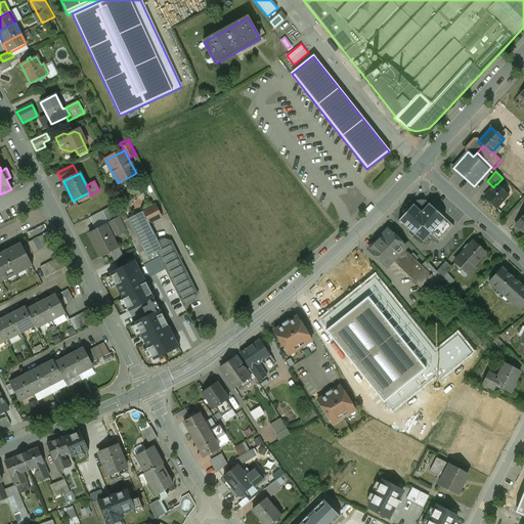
[(496,184),(495,184),(493,187),(484,198),(495,207),(500,201),(501,202),(508,195),(507,193),(509,191),(504,187),(501,189),(496,184)]
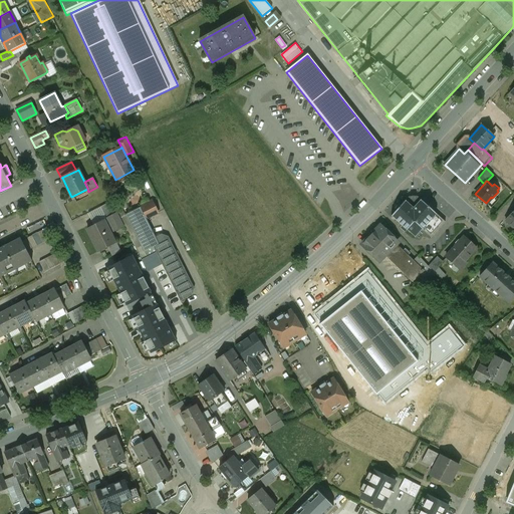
[(406,201),(405,201),(391,216),(407,231),(415,237),(422,230),(436,214),(421,200),(420,200),(419,199),(418,199),(417,198),(416,198),(415,198),(414,198),(413,198),(412,198),(411,198),(410,198),(409,199),(408,199),(407,200),(406,200),(406,201)]
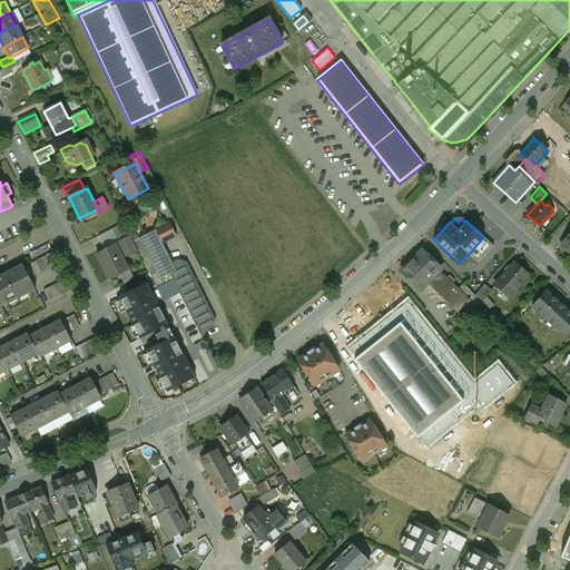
[(118,243),(119,243),(130,236),(124,224),(111,229),(118,243)]
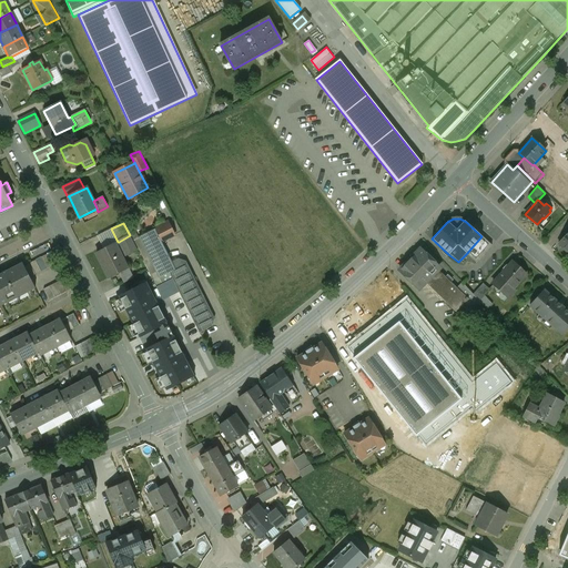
[(166,223),(154,230),(161,241),(173,235),(166,223)]
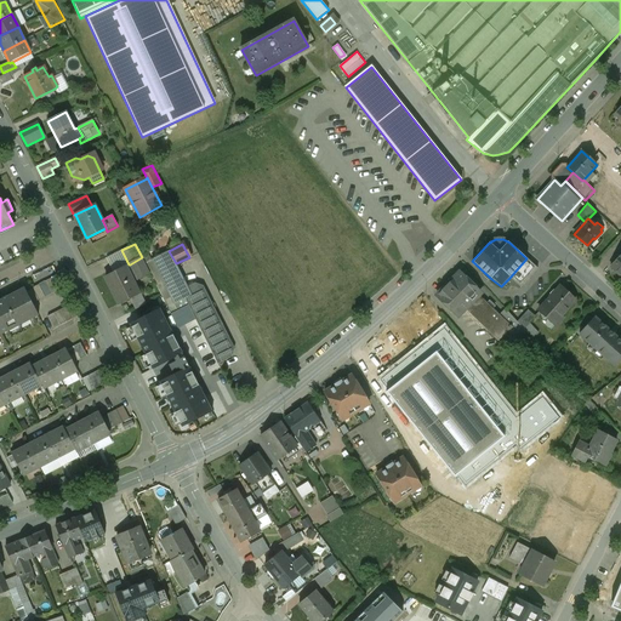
[(169,251),(152,260),(174,305),(192,295),(188,288),(176,263),(169,251)]
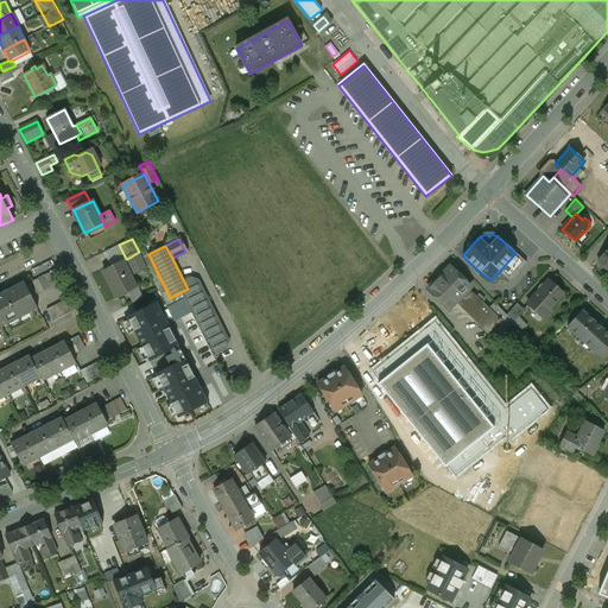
[(607,249),(597,261),(607,271),(607,249)]
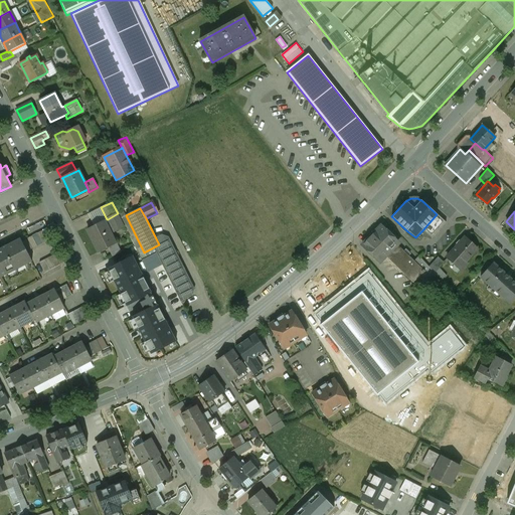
[(124,226),(120,218),(118,213),(108,219),(114,231),(124,226)]
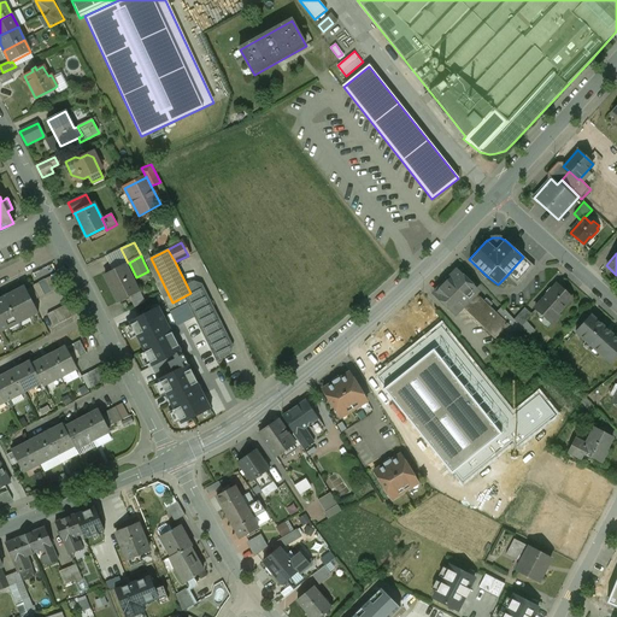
[(534,266),(523,257),(506,276),(517,286),(534,266)]
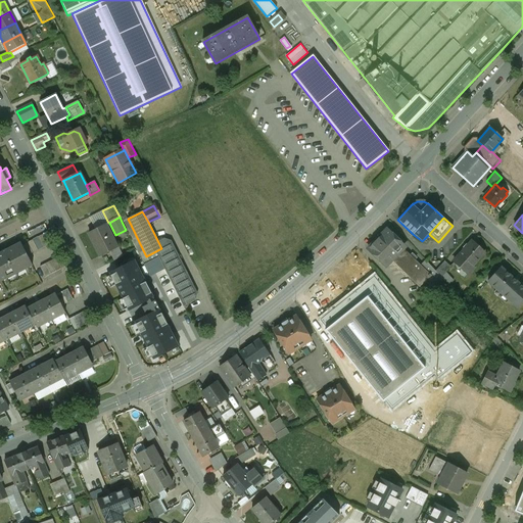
[(143,265),(147,263),(149,262),(146,256),(128,219),(122,222),(126,230),(140,257),(143,264),(143,265)]
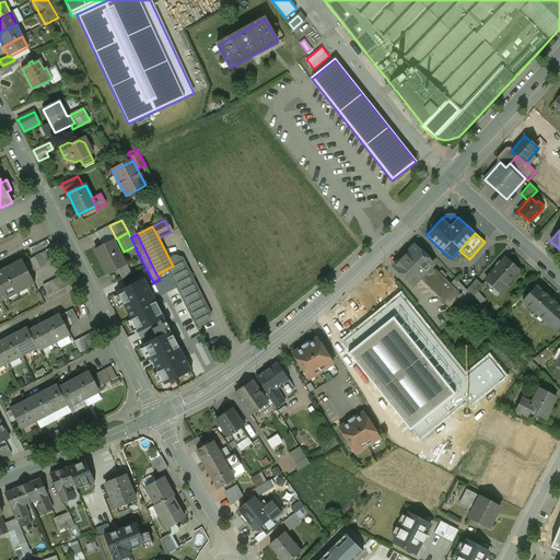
[(113,241),(95,249),(107,275),(128,264),(120,251),(118,252),(113,241)]
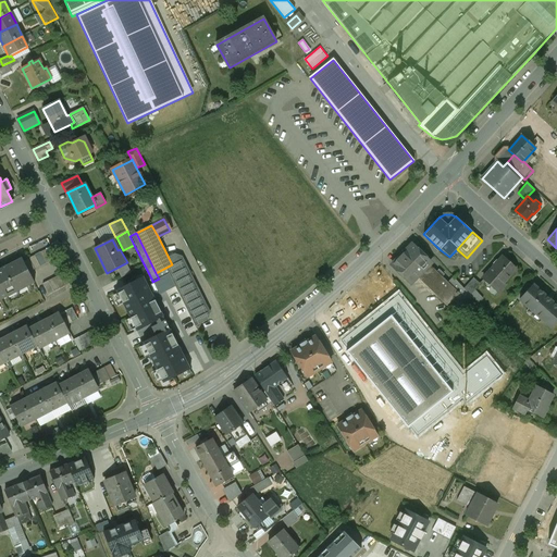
[(412,245),(392,265),(410,284),(430,263),(422,255),(412,245)]
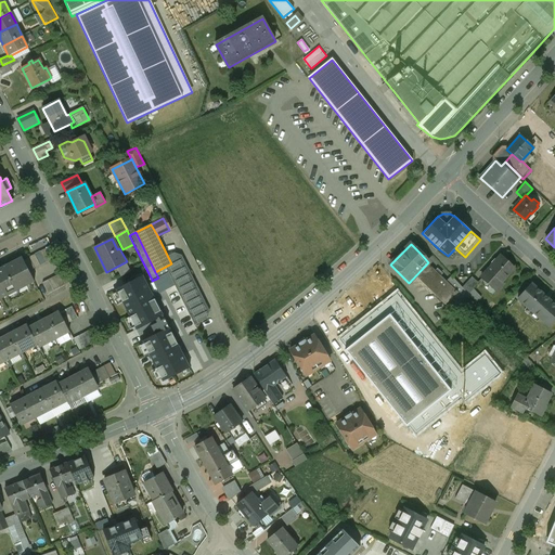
[(51,246),(46,248),(51,260),(56,257),(51,246)]
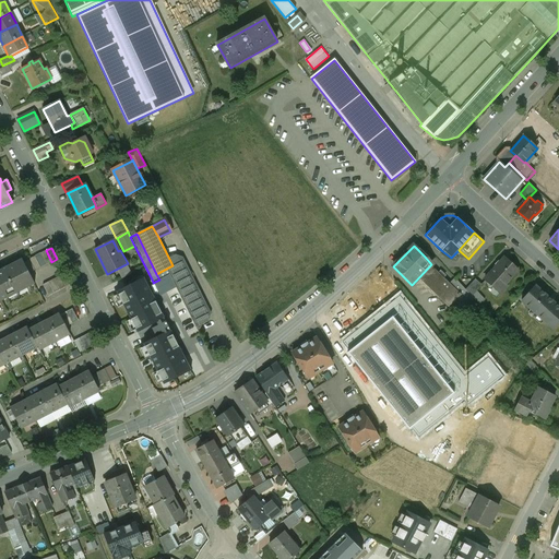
[(51,262),(46,250),(40,253),(46,264),(51,262)]
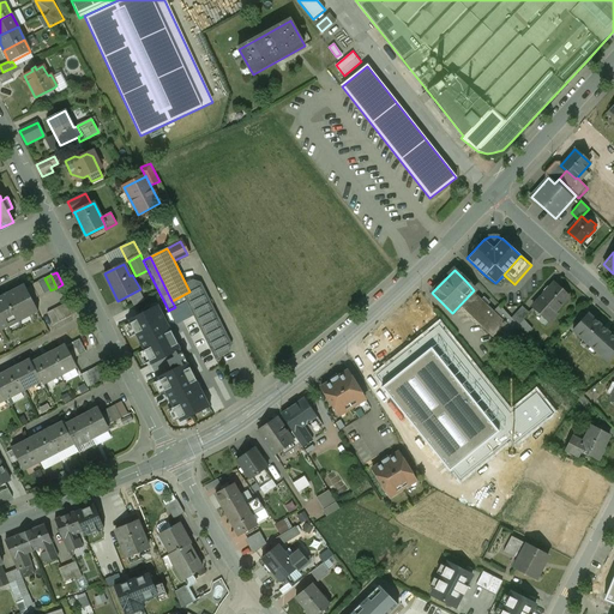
[(44,278),(38,281),(38,282),(44,294),(50,290),(44,278)]
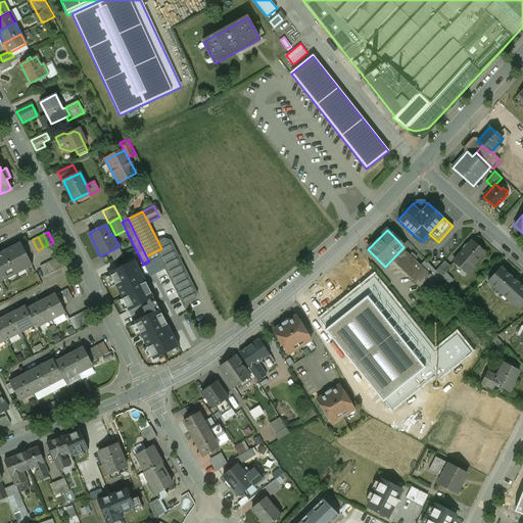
[(161,263),(183,305),(194,299),(196,294),(171,241),(163,239),(158,242),(161,248),(146,256),(149,262),(158,256),(163,254),(167,259),(161,263)]
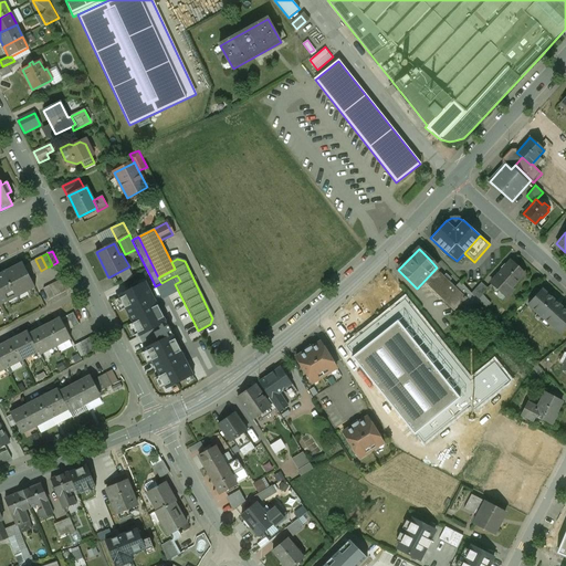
[(41,271),(35,260),(30,262),(35,274),(41,271)]
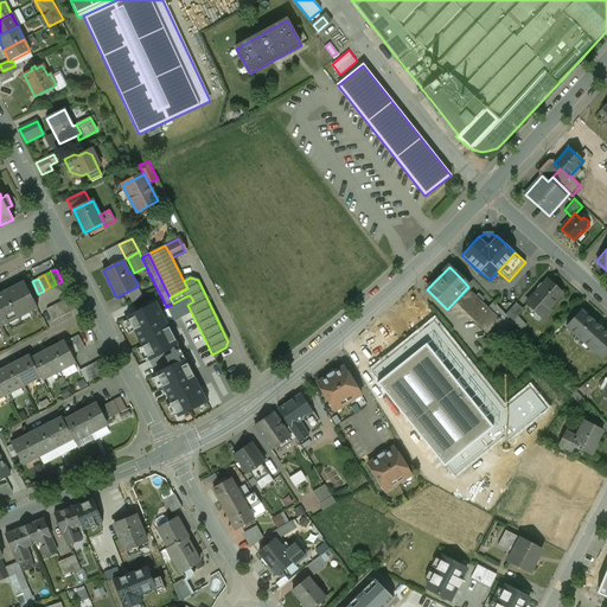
[(24,281),(0,293),(0,326),(0,327),(38,308),(24,281)]
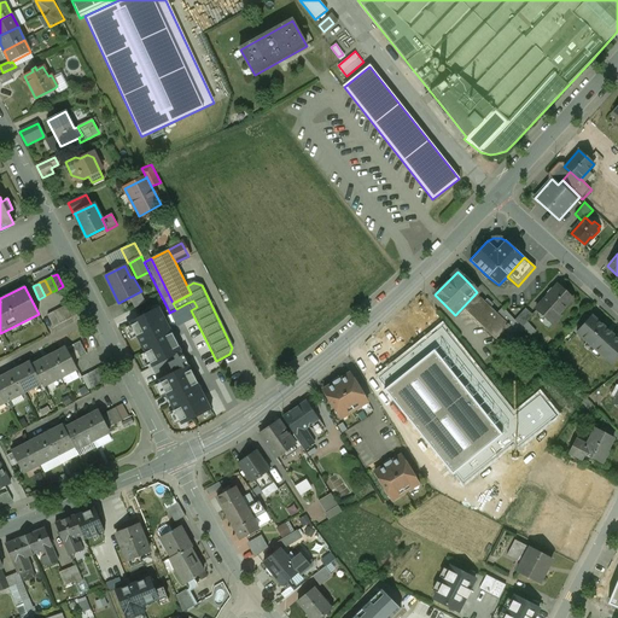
[(39,299),(33,286),(25,290),(33,302),(39,299)]
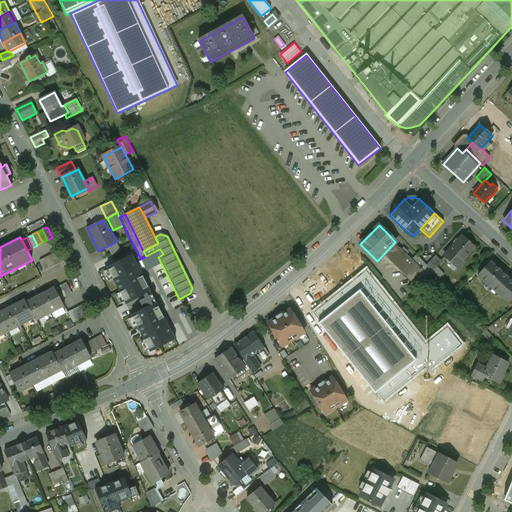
[(474,248),(462,237),(444,256),(460,270),(466,264),(462,260),(474,248)]
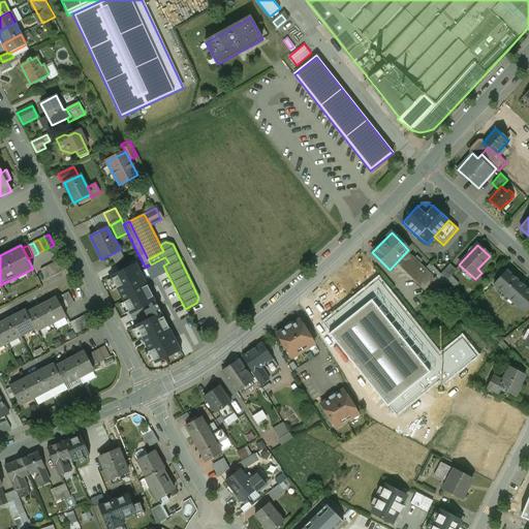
[(407,251),(396,263),(424,290),(432,282),(436,279),(427,270),(407,251)]
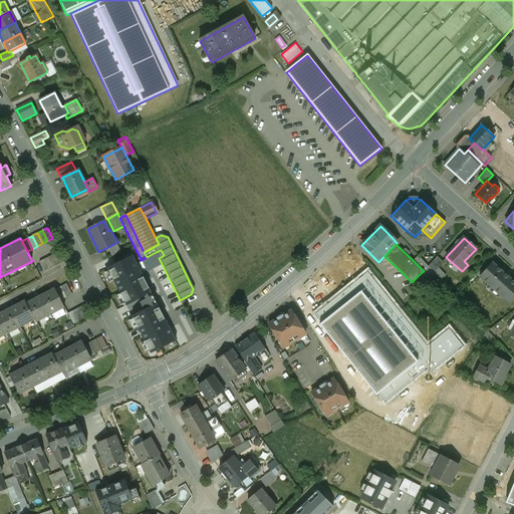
[(161,250),(156,252),(159,258),(164,255),(161,250)]
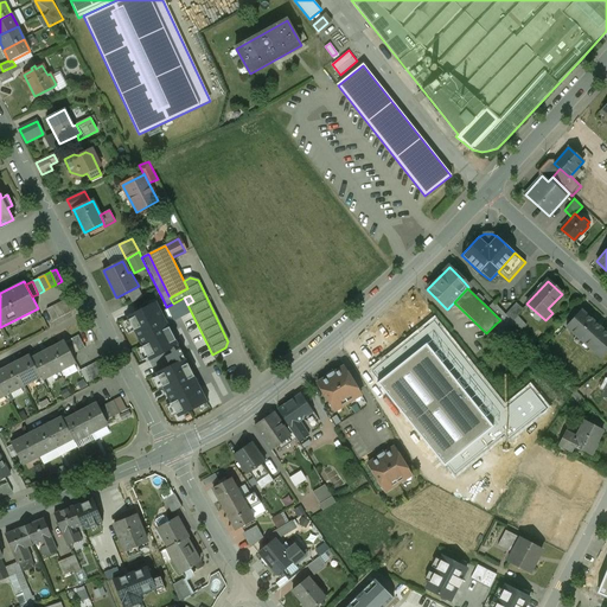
[(77,308),(70,296),(64,300),(71,312),(77,308)]
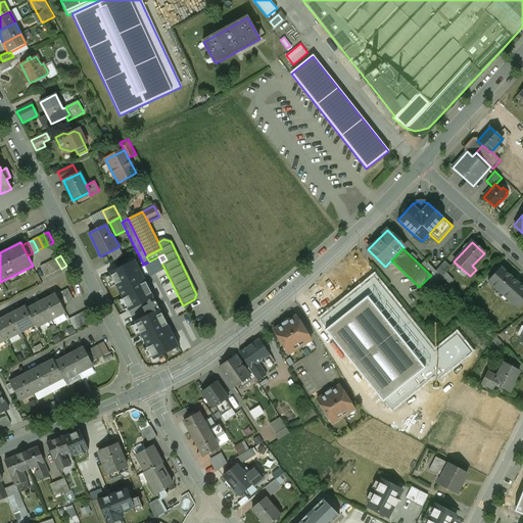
[(55,258),(50,262),(55,272),(61,269),(55,258)]
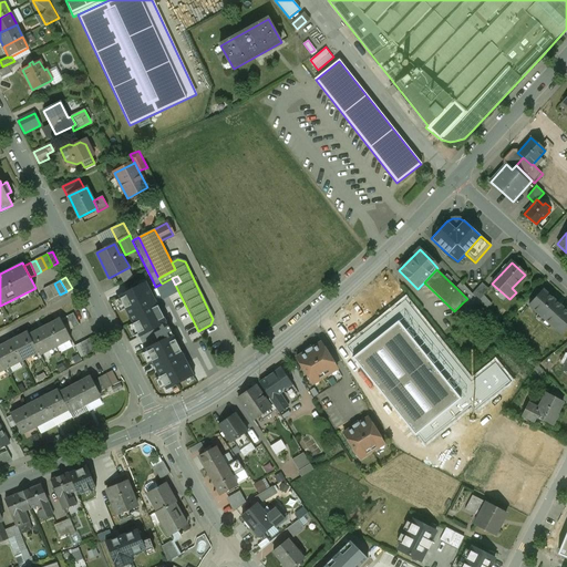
[(383,280),(356,303),(370,320),(389,303),(393,308),(401,301),(383,280)]
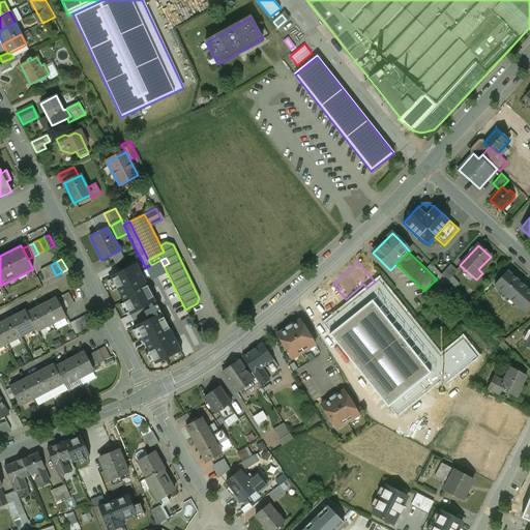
[(450,264),(441,274),(447,282),(457,270),(450,264)]
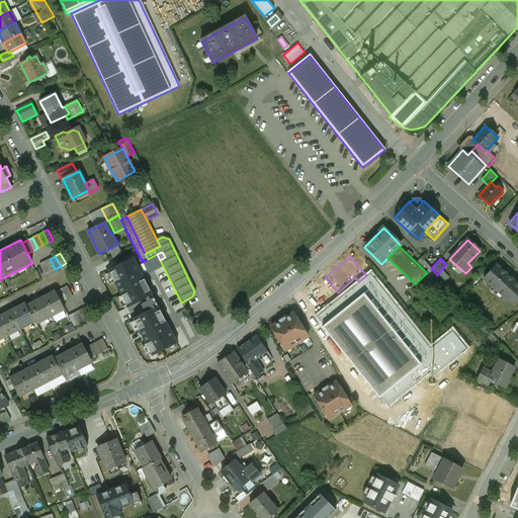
[(50,259),(45,261),(50,271),(55,269),(50,259)]
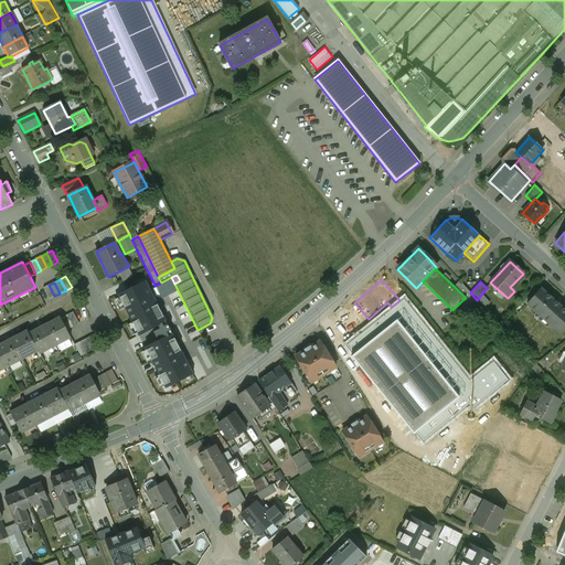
[(461,283),(456,288),(466,298),(461,301),(470,310),(478,301),(477,300),(470,292),(461,283)]
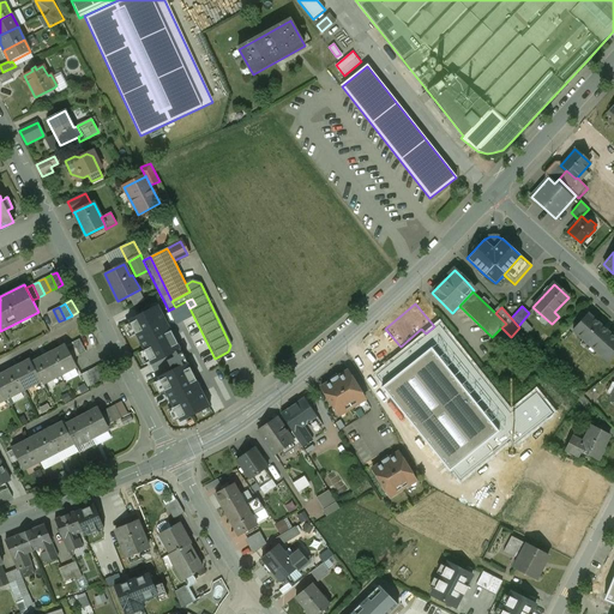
[(150,309),(128,320),(151,366),(176,353),(170,339),(174,337),(160,308),(151,312),(150,309)]
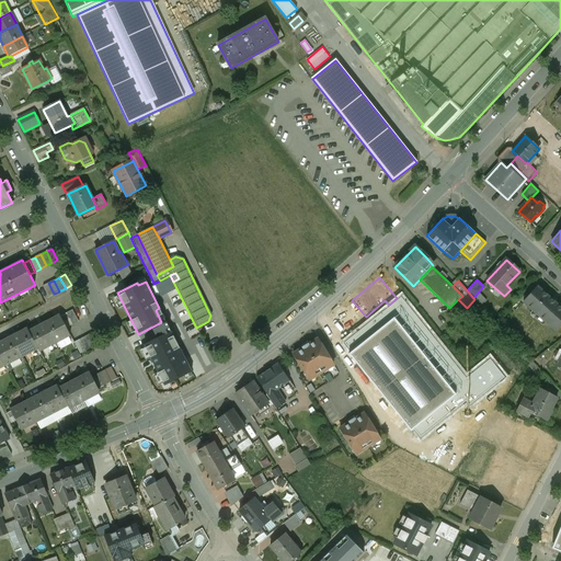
[(48,283),(43,286),(48,297),(54,294),(48,283)]
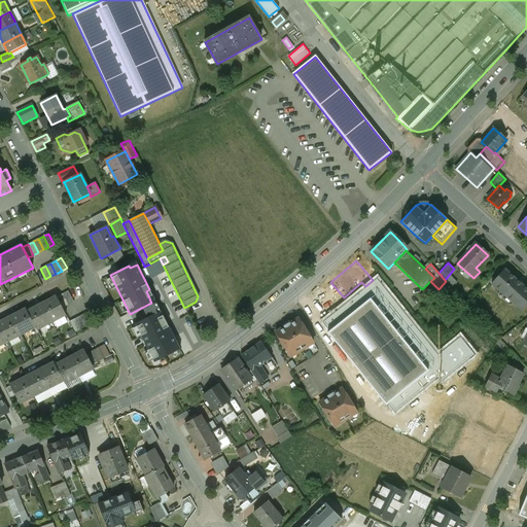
[(526,303),(526,290),(504,270),(492,284),(521,310),(526,303)]
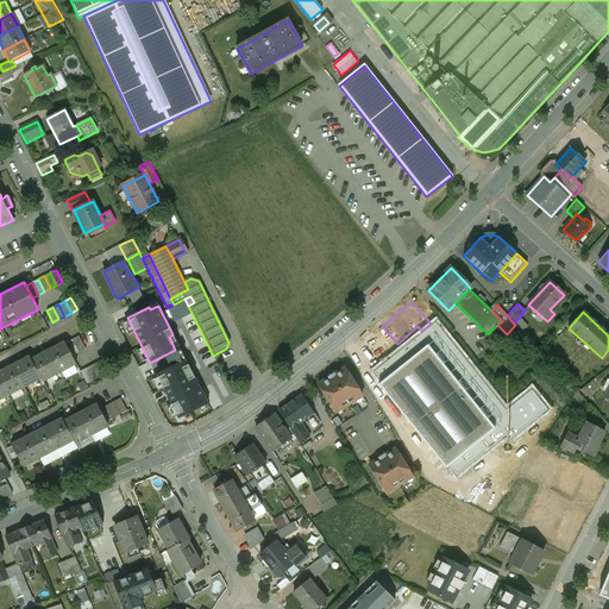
[(506,412),(435,324),(375,372),(383,383),(381,384),(446,466),(449,465),(457,476),(507,435),(510,441),(547,410),(532,391),(506,412)]
